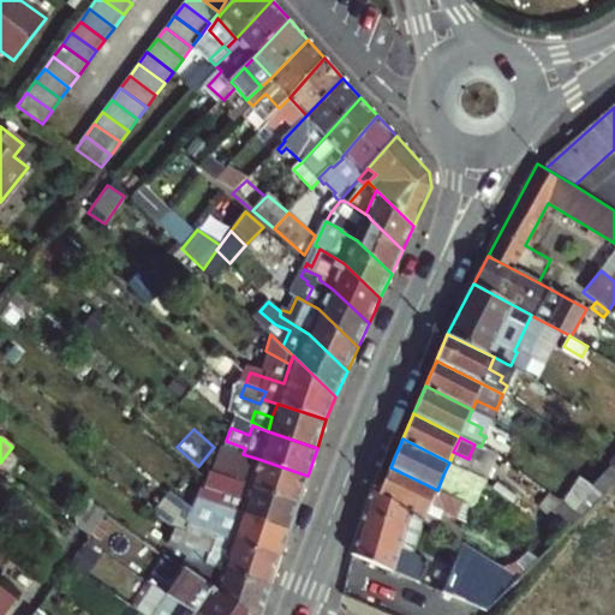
[(245,448),(226,441),(222,452),(242,458),(243,454),(245,448)]
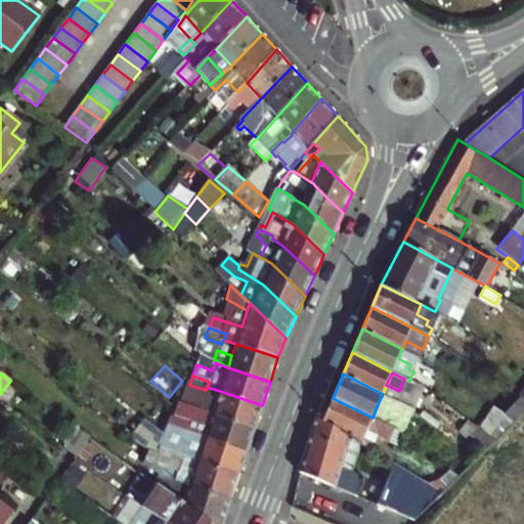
[(206,390),(204,397),(216,401),(220,391),(207,387),(206,390)]
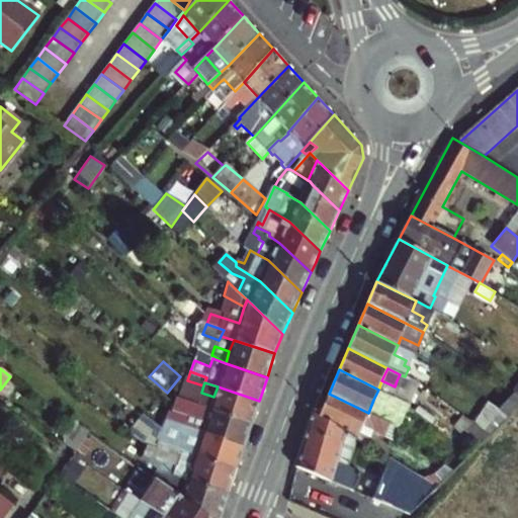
[(251,423),(259,401),(218,386),(213,397),(201,393),(196,405),(251,423)]
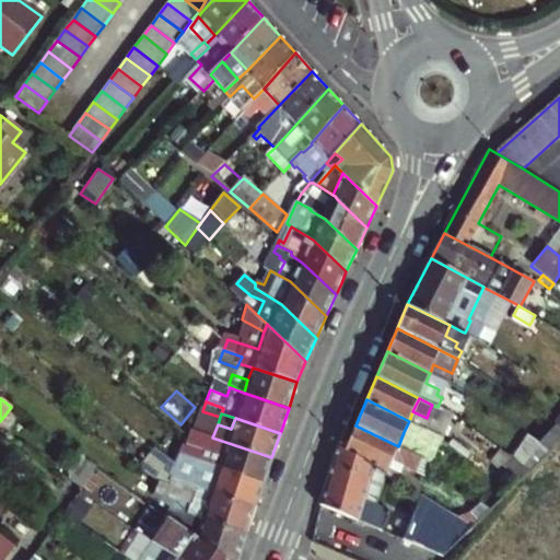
[(559,440),(559,428),(556,424),(539,441),(549,451),(559,440)]
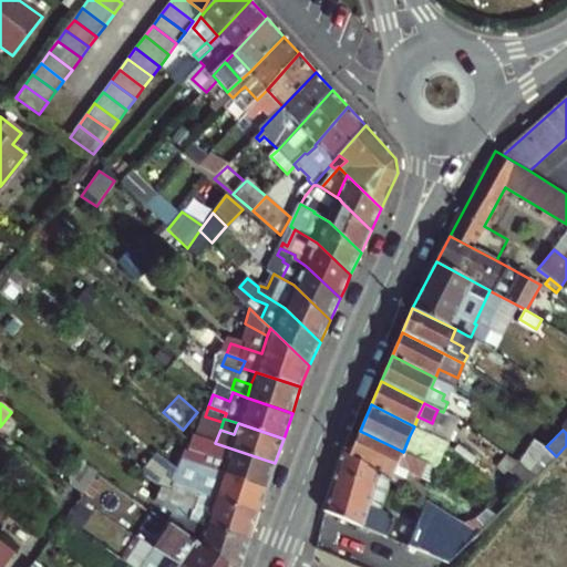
[(403,452),(360,431),(350,454),(394,481),(406,488),(413,473),(424,477),(429,466),(422,461),(416,459),(403,452)]
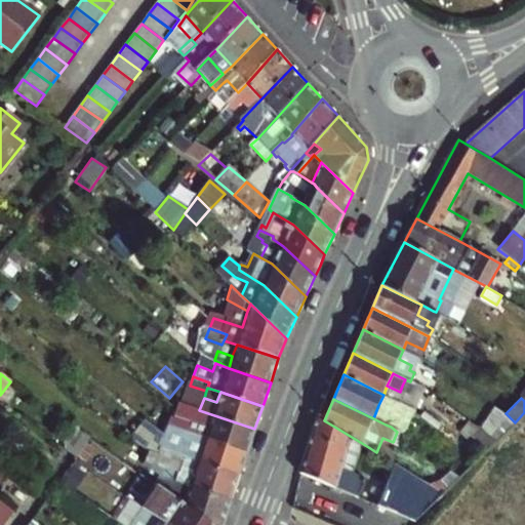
[(184,405),(175,430),(206,438),(247,452),(254,429),(199,410),(184,405)]
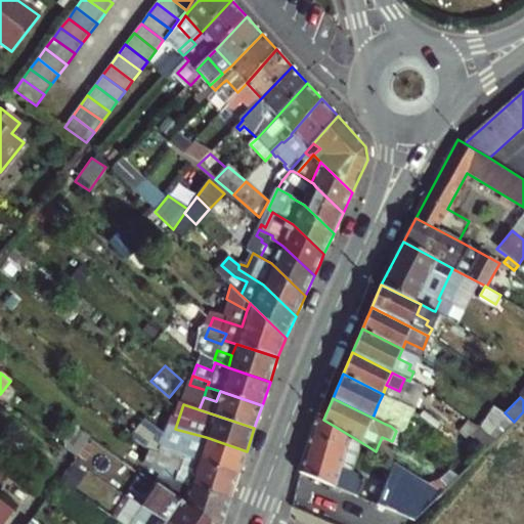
[(385,424),(388,417),(391,410),(378,404),(373,418),(385,424)]
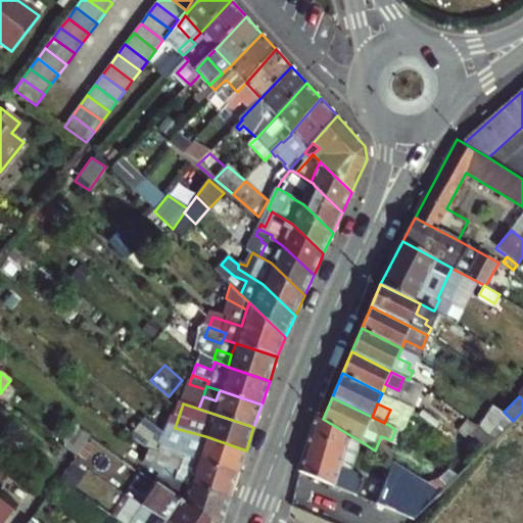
[(504,412),(491,424),(501,433),(513,421),(504,412)]
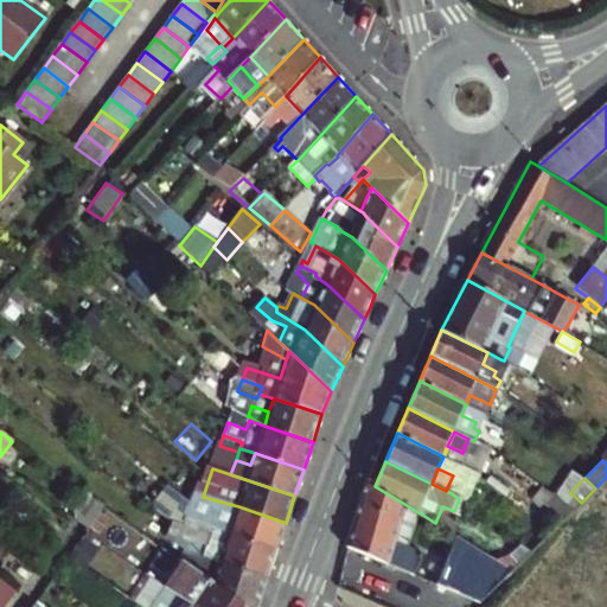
[(422,515),(375,486),(366,481),(359,504),(404,524),(401,528),(409,531),(406,538),(410,541),(422,515)]
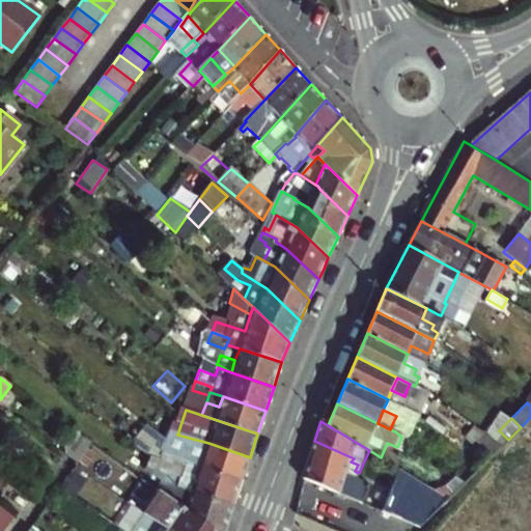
[(89,444),(73,432),(63,445),(65,457),(77,465),(78,463),(85,450),(89,444)]
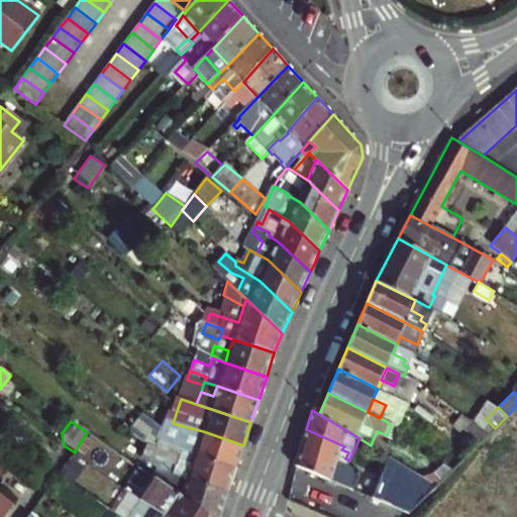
[(173,423),(166,444),(235,468),(243,445),(203,431),(173,423)]
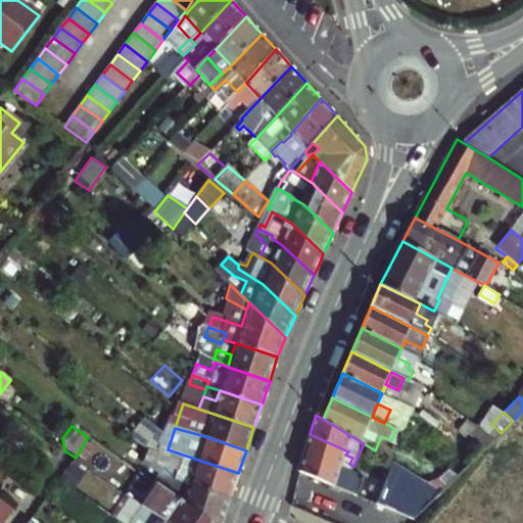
[(405,436),(395,430),(391,440),(401,444),(405,436)]
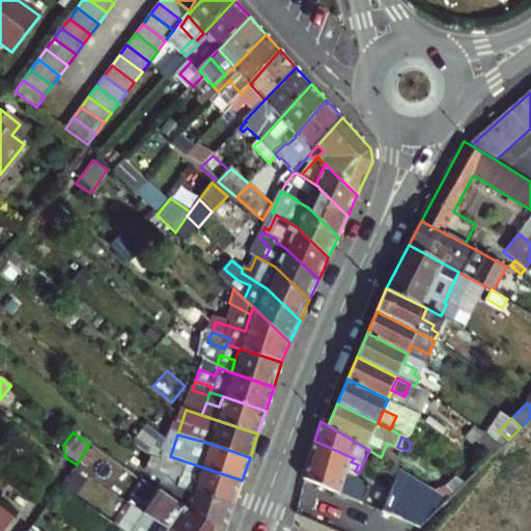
[(501,446),(495,440),(486,448),(493,454),(501,446)]
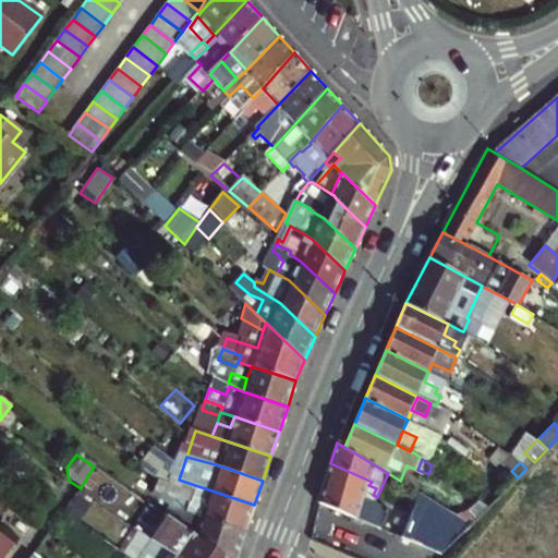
[(319,501),(380,528),(389,509),(376,501),(377,497),(373,495),(376,488),(368,485),(372,482),(330,463),(319,501)]
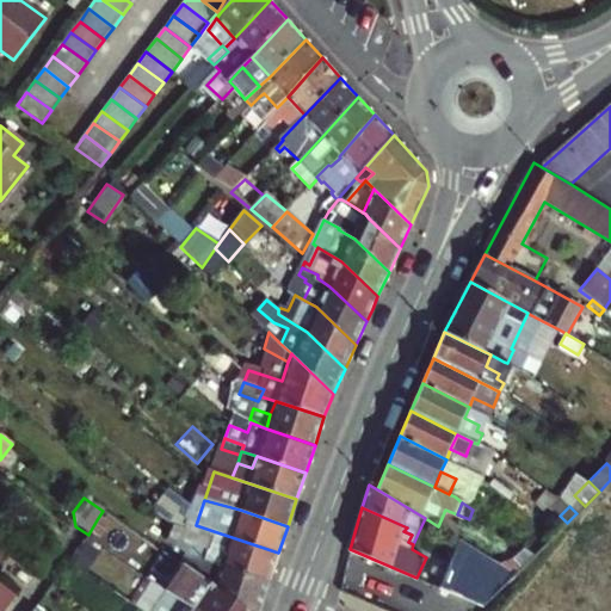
[(98,518),(90,532),(98,537),(106,524),(98,518)]
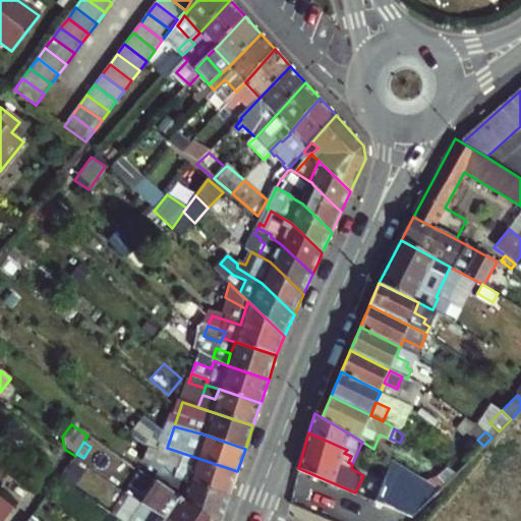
[(167,448),(162,463),(177,469),(174,476),(229,496),(237,471),(167,448)]
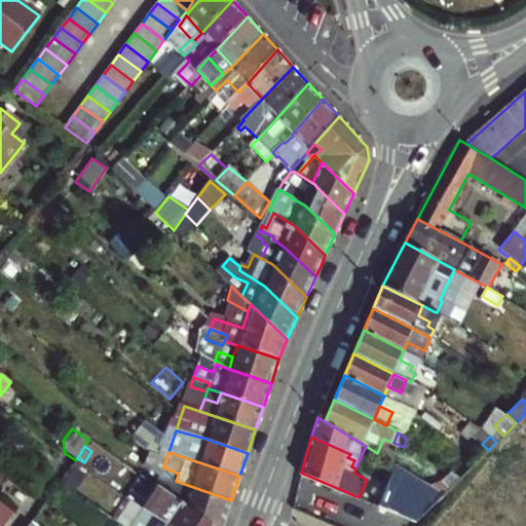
[(444,494),(397,465),(387,487),(379,505),(416,522),(444,494)]
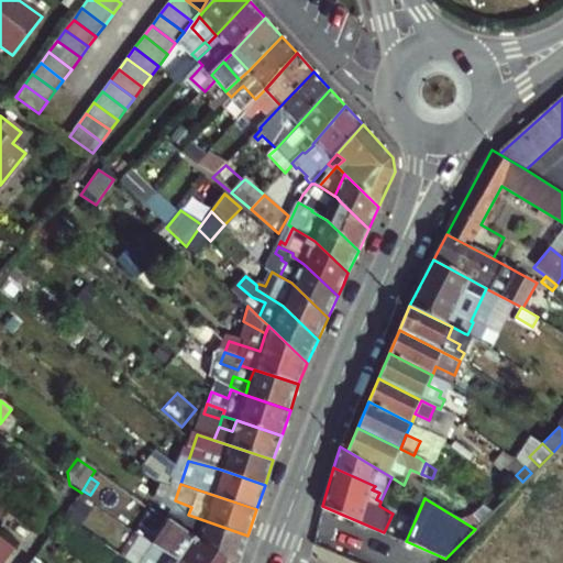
[(92,510),(78,500),(68,517),(81,526),(92,510)]
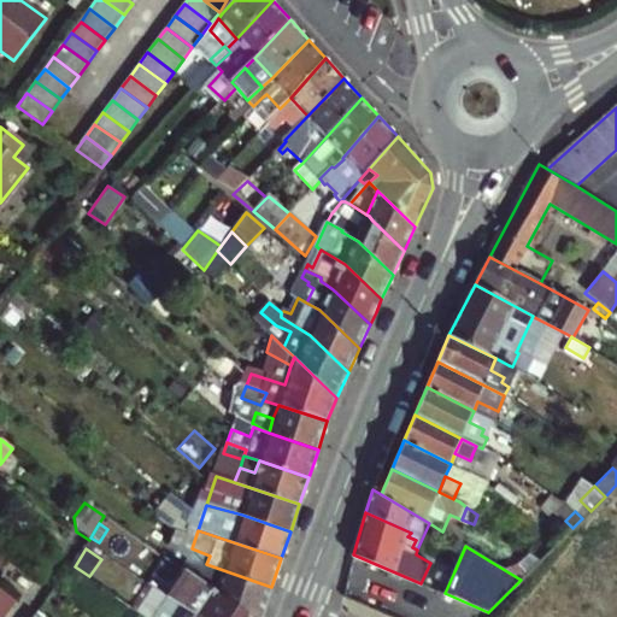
[(199,583),(248,616),(260,616),(271,587),(206,564),(210,556),(192,548),(187,563),(192,564),(188,575),(199,583)]
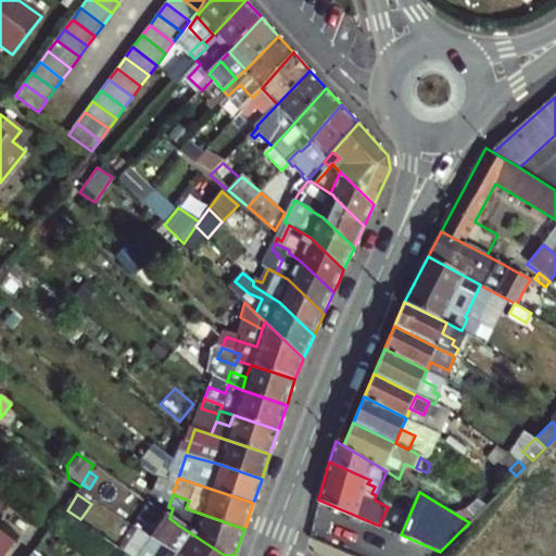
[(165,547),(177,555),(224,555),(179,526),(169,518),(167,516),(152,539),(160,544),(165,547)]
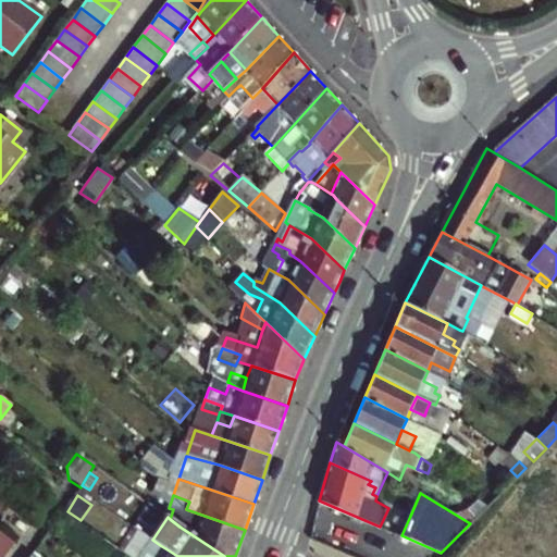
[(126,554),(130,556),(140,556),(152,540),(141,532),(126,554)]
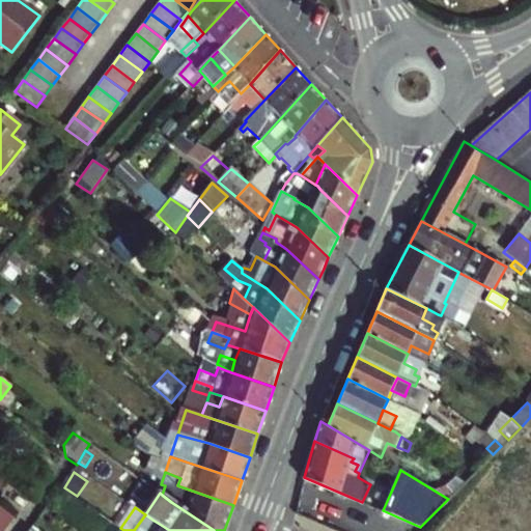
[(0,530),(3,530),(14,519),(0,508),(0,530)]
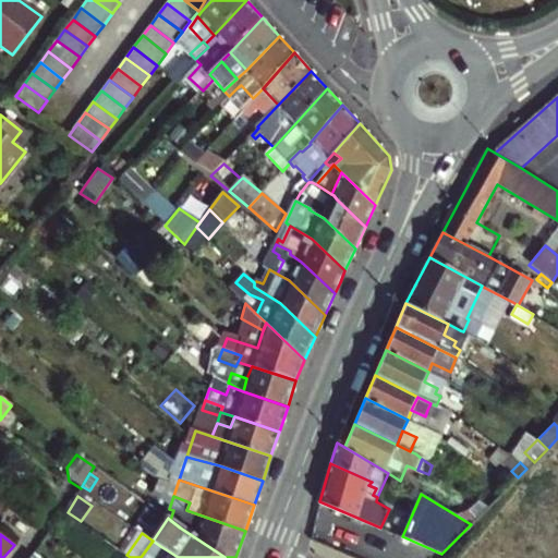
[(47,536),(34,554),(39,557),(47,557),(58,544),(47,536)]
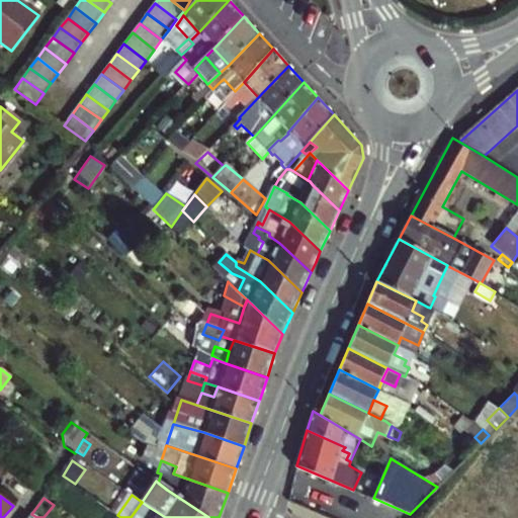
[(165,517),(154,510),(149,507),(142,502),(131,517),(165,517)]
